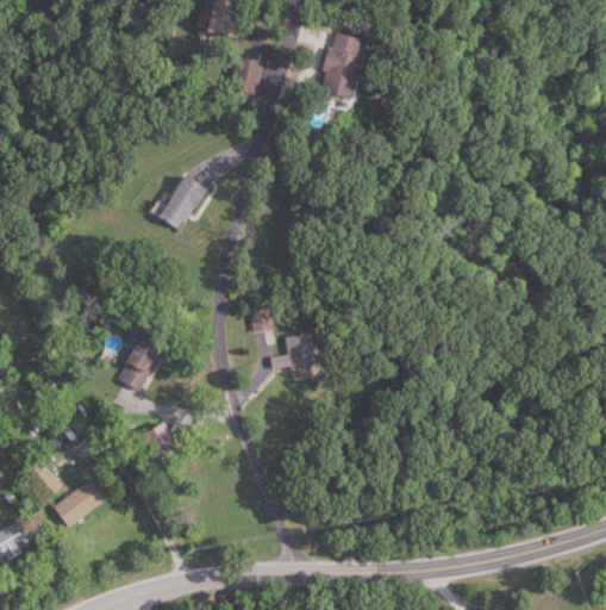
[(239,0),(212,0),(207,32),(235,37),(239,0)]
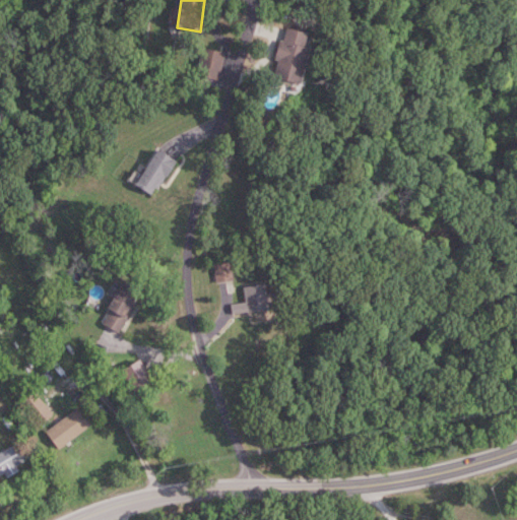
[(272,77),(300,83),(311,33),(282,27),(272,77)]
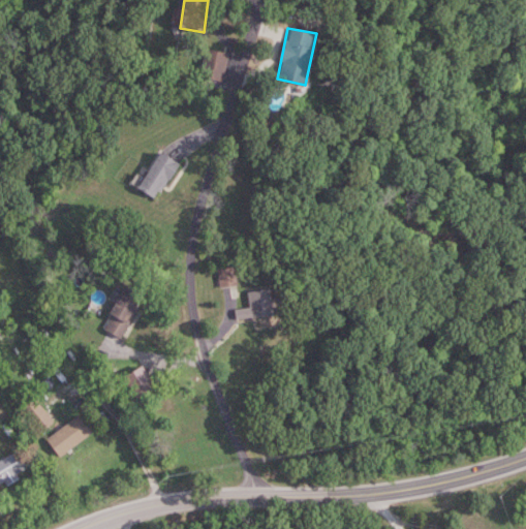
[(198,76),(221,81),(226,53),(203,49),(198,76)]
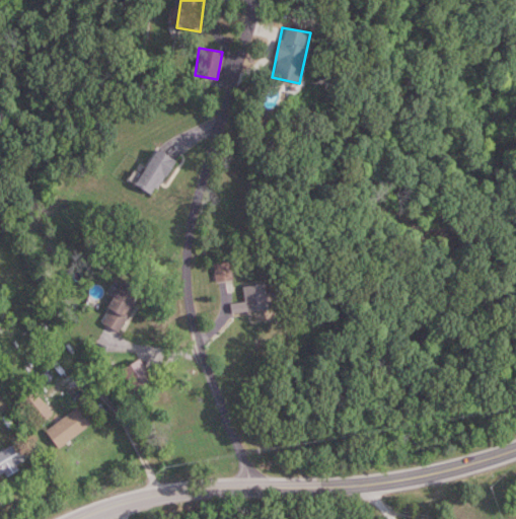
[(173,159),(156,149),(134,184),(152,195),(173,159)]
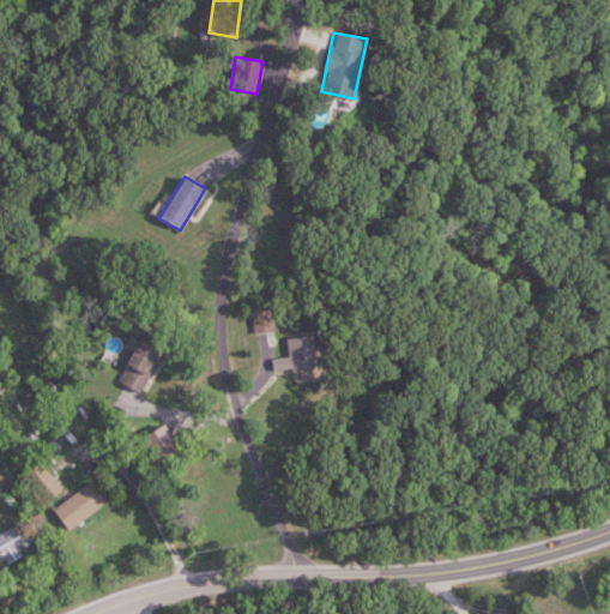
[(139,392),(164,343),(144,332),(118,381),(139,392)]
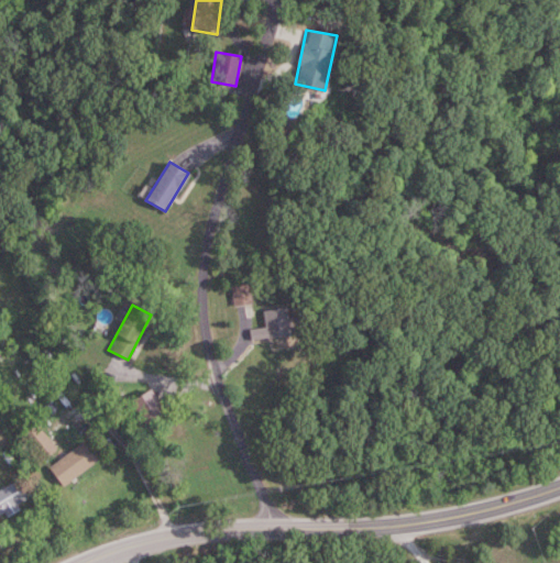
[(263,311),(265,328),(249,330),(250,341),(289,337),(286,308),(263,311)]
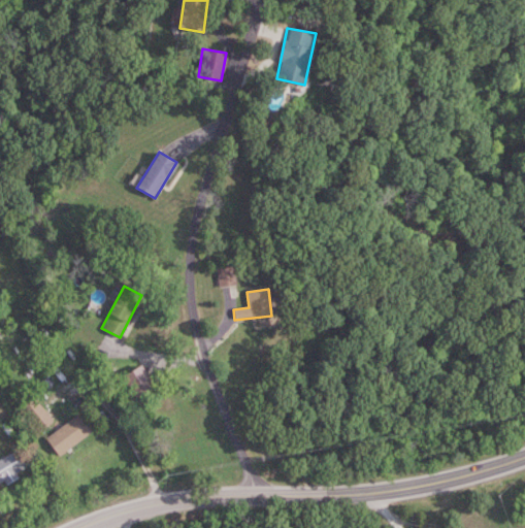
[(80,403),(95,421),(58,450),(42,432),(80,403)]
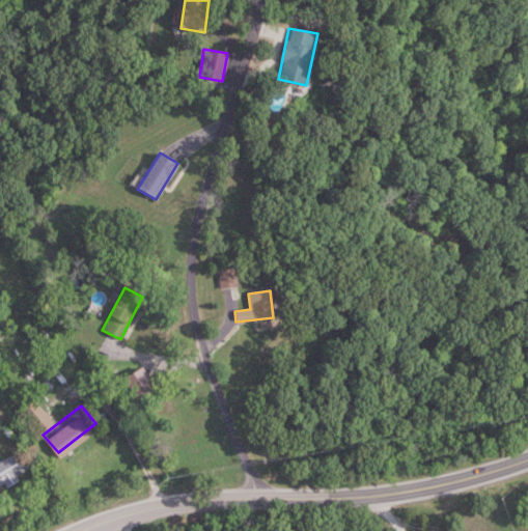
[(0,480),(29,464),(19,446),(0,456),(0,480)]
